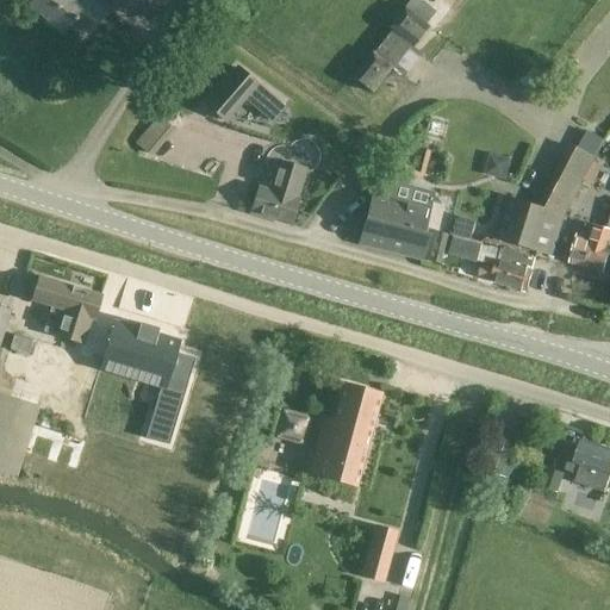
[(35,0),(30,6),(62,32),(72,20),(88,33),(105,13),(88,0),(82,0),(78,7),(68,0),(35,0)]
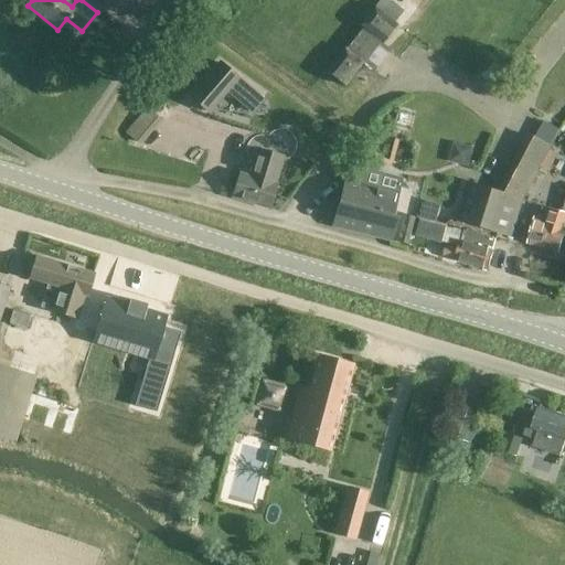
[(326,73),(345,88),(362,65),(379,44),(382,46),(397,27),(395,24),(404,13),(387,0),(380,10),(374,7),(359,27),(362,30),(347,49),(345,48),(326,73)]
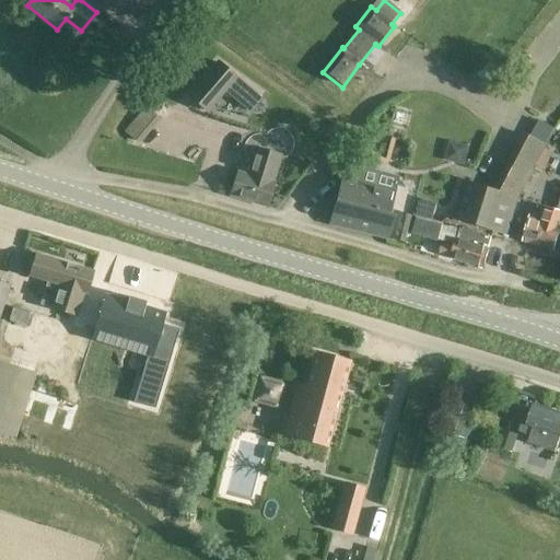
[(237,79),(219,62),(189,97),(203,109),(220,90),(224,93),(237,79)]
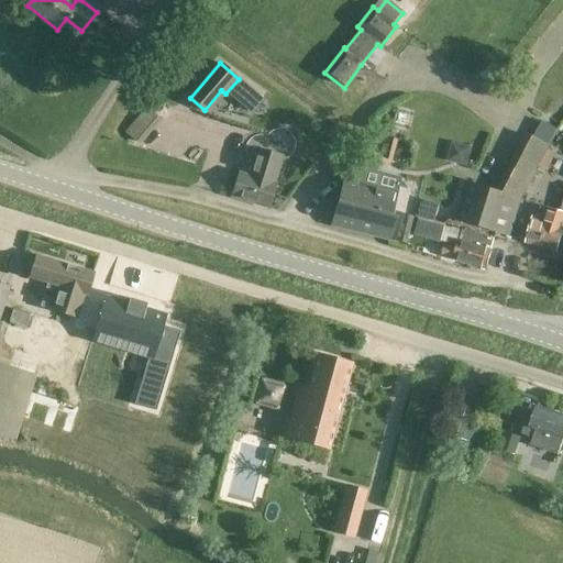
[(527,133),(496,190),(465,180),(454,218),(510,236),(520,199),(538,169),(545,174),(558,151),(527,133)]
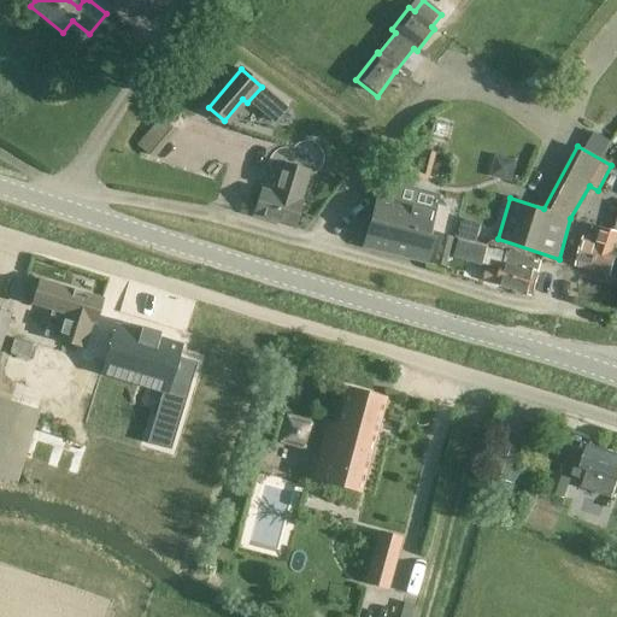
[(495,157),(491,177),(512,182),(517,162),(495,157)]
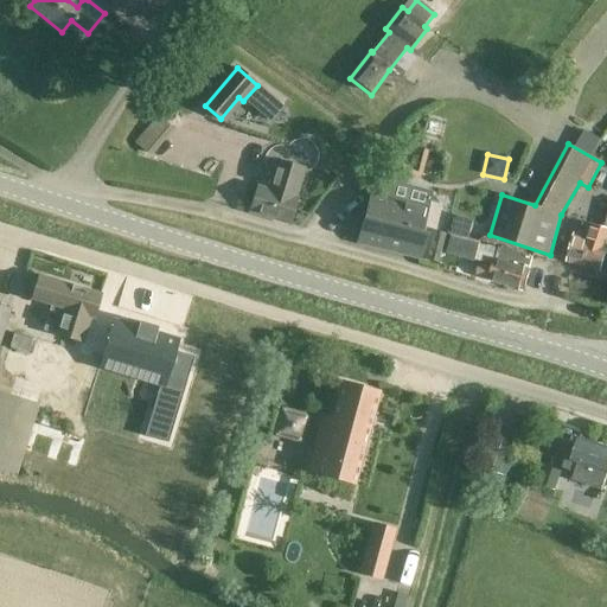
[(304,171),(276,163),(268,191),(257,187),(257,191),(250,213),(288,225),(295,203),(295,199),(304,171)]
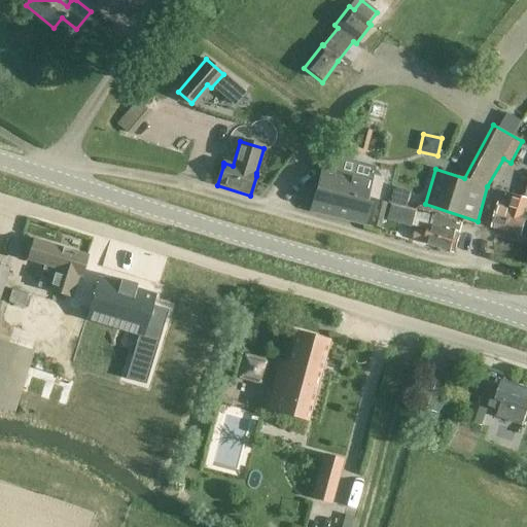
[(320,167),(315,189),(321,190),(315,212),(332,217),(363,225),(369,205),(370,203),(364,202),(371,180),(340,172),(320,167)]
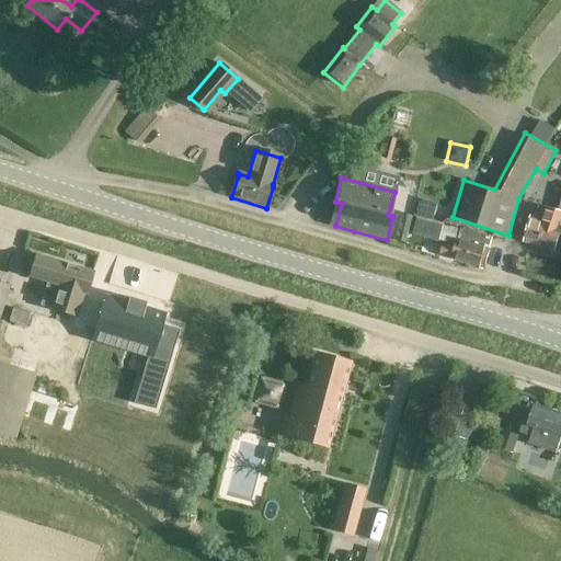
[(421,202),(418,215),(435,219),(438,206),(421,202)]
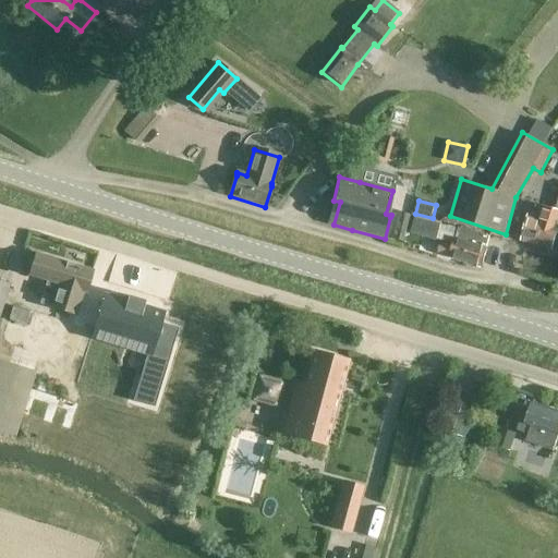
[(528,218),(528,219),(522,240),(552,249),(555,233),(557,233),(557,202),(556,210),(534,205),(530,219),(528,218)]
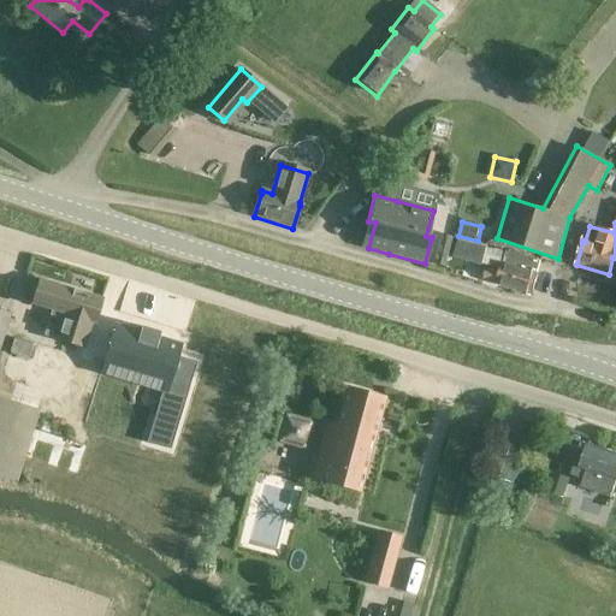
[(480,265),(484,254),(486,248),(457,240),(452,256),(461,259),(480,265)]
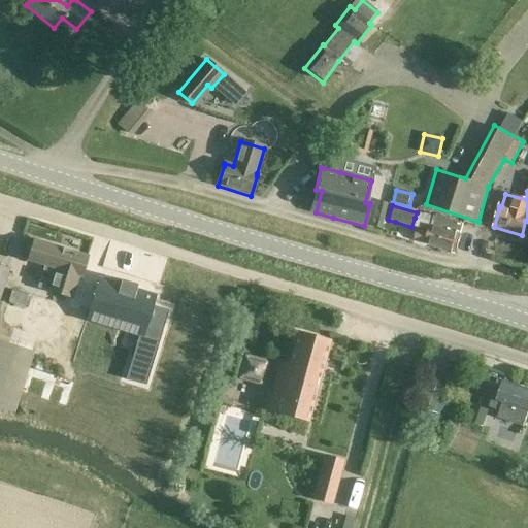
[(417,229),(417,230),(414,240),(426,243),(425,244),(456,253),(460,237),(460,236),(463,226),(433,218),(430,228),(429,232),(417,229)]
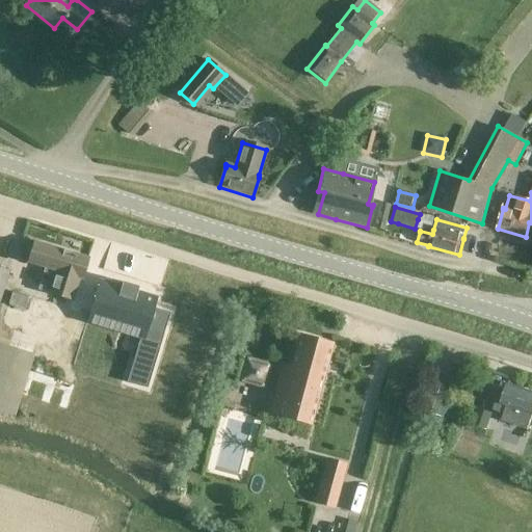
[(34,242),(28,262),(44,267),(36,290),(73,301),(80,278),(81,278),(87,259),(34,242)]
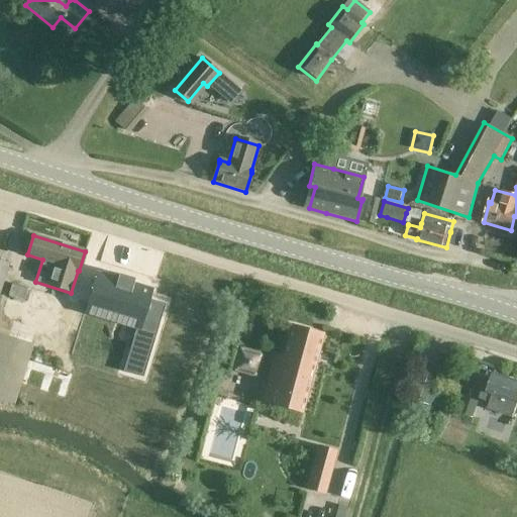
[(0,291),(8,266),(0,263),(0,291)]
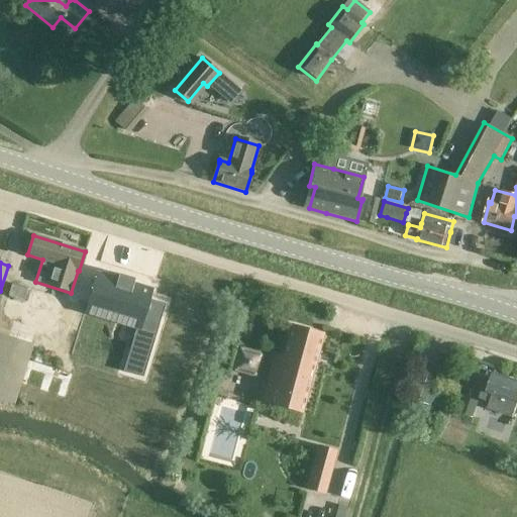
[(91,290),(87,303),(139,319),(136,328),(128,354),(146,359),(141,377),(142,378),(165,304),(164,304),(163,305),(149,301),(151,292),(131,286),(134,279),(118,274),(116,282),(95,276),(91,290)]
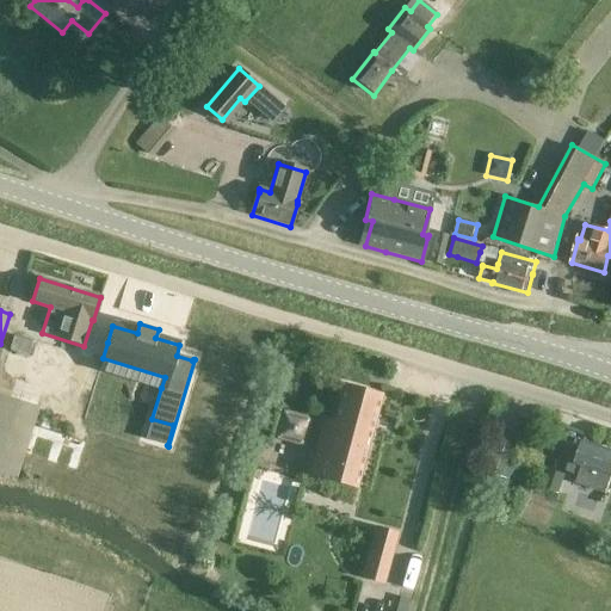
[(14,338),(2,371),(24,378),(30,358),(29,357),(34,344),(14,338)]
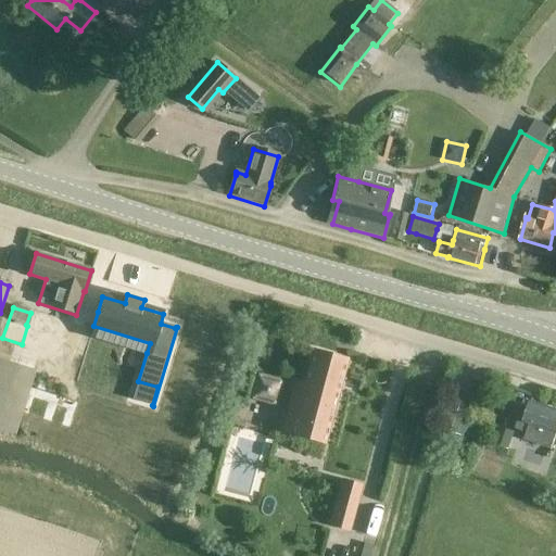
[(33,313),(24,343),(41,349),(50,318),(33,313)]
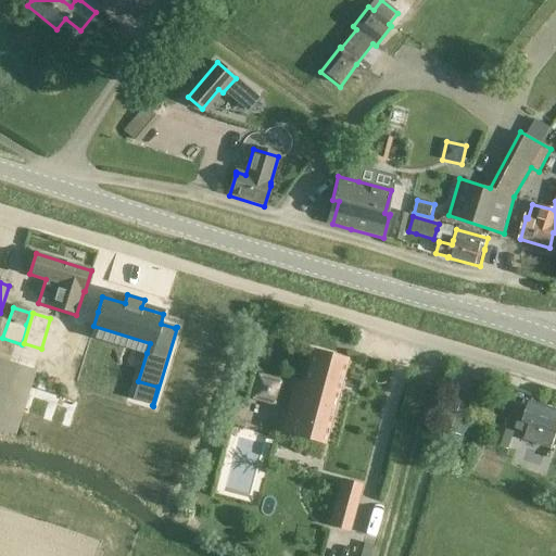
[(73,327),(52,319),(39,359),(60,366),(63,356),(73,327)]
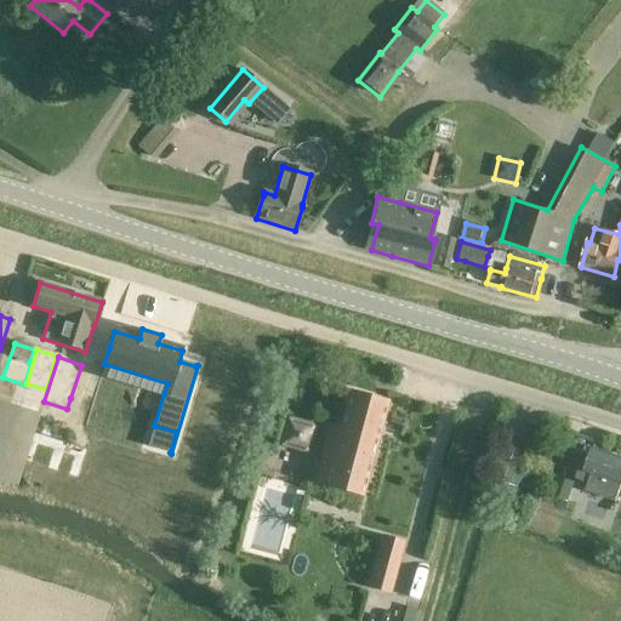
[(330,425),(324,449),(314,483),(362,496),(388,403),(349,392),(340,428),(330,425)]
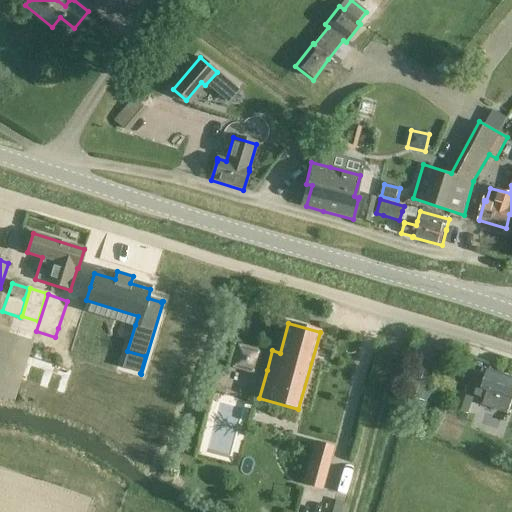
[(21,339),(0,331),(0,384),(3,377),(12,379),(14,371),(13,371),(19,348),(29,352),(33,344),(21,339)]
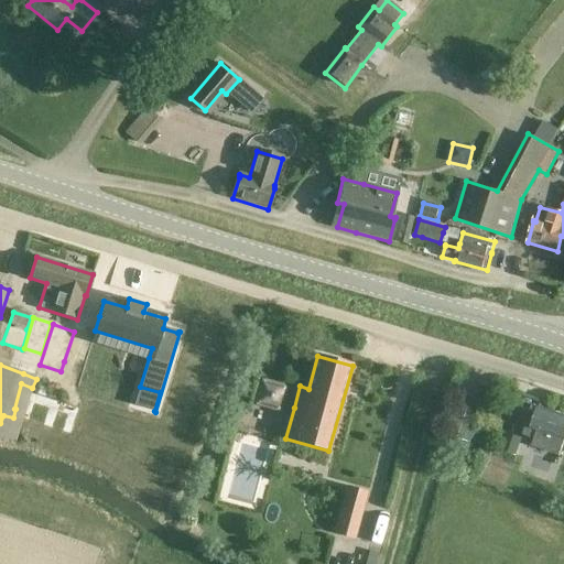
[(28,407),(23,420),(69,434),(73,422),(72,421),(76,408),(51,399),(52,396),(49,394),(49,393),(47,393),(49,389),(40,386),(38,391),(34,390),(29,407),(28,407)]
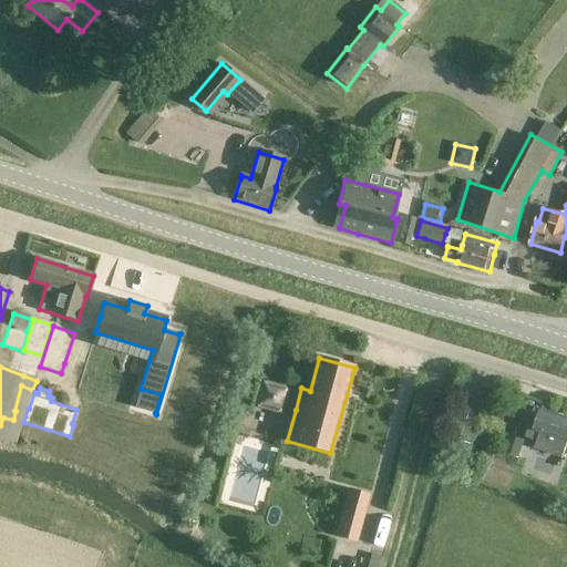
[(459,405),(447,436),(473,445),(483,413),(459,405)]
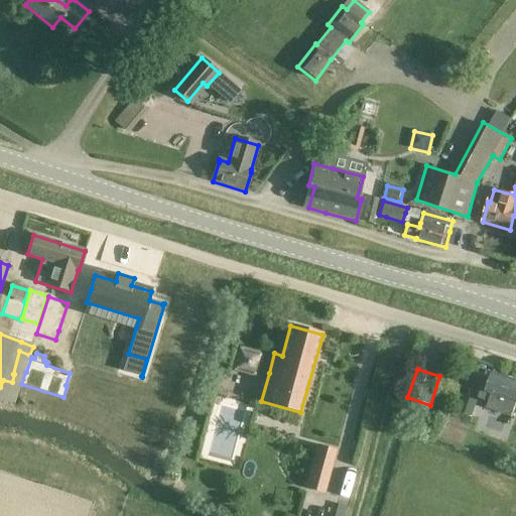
[(478,398),(488,401),(486,408),(512,417),(515,406),(515,380),(493,373),(487,391),(482,389),(478,398)]
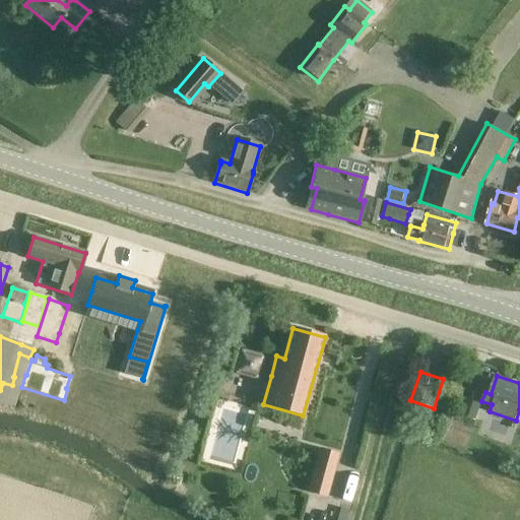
[(465,399),(460,414),(476,419),(481,404),(465,399)]
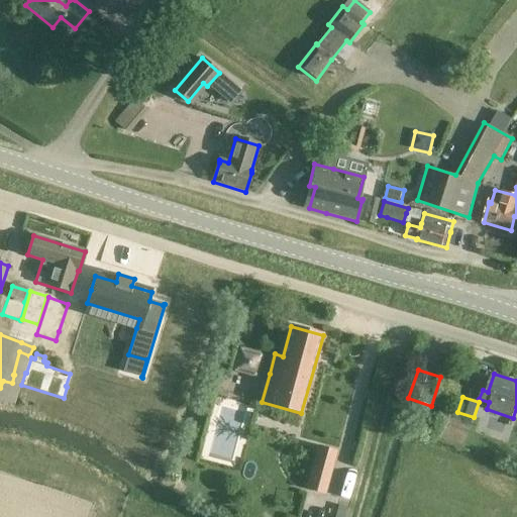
[(318,446),(307,490),(326,495),(337,451),(318,446)]
